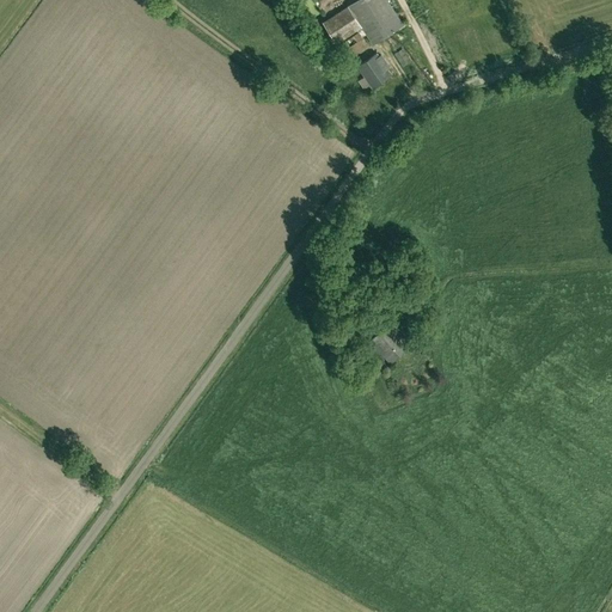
[(356,0),(348,6),(323,23),(338,47),(360,34),(363,30),(366,34),(373,46),(404,25),(387,0),(356,0)]
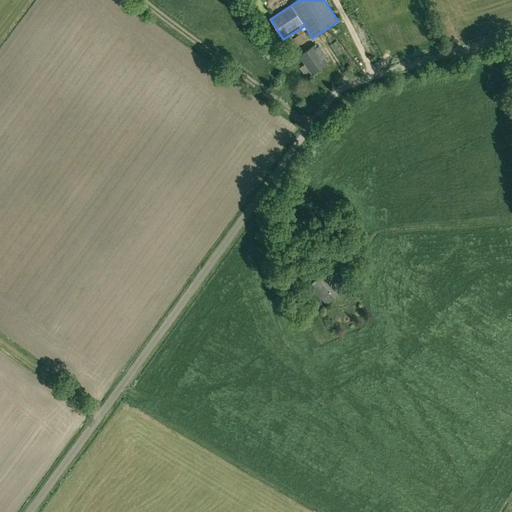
[(283,39),(272,47),(276,53),(276,54),(293,43),(297,48),(309,40),(303,31),(301,28),(283,39)]
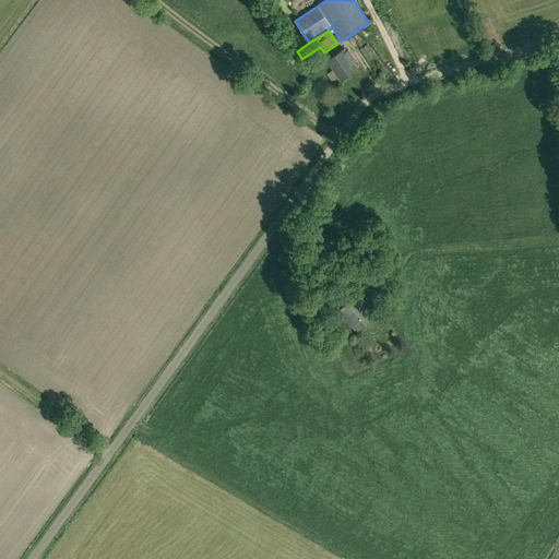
[(360,49),(368,61),(375,57),(367,45),(360,49)]
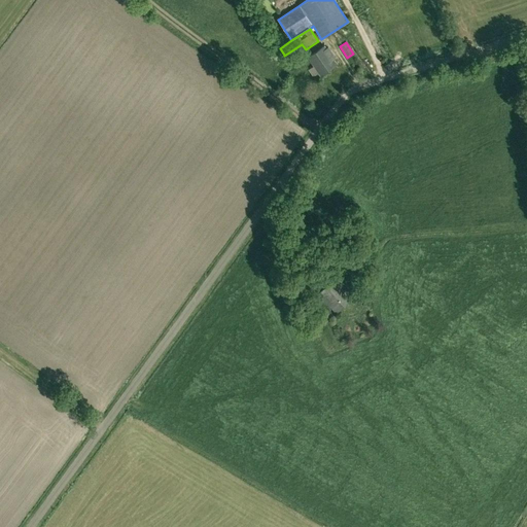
[(308,57),(320,75),(337,64),(334,60),(336,59),(327,47),(326,48),(324,45),(308,57)]
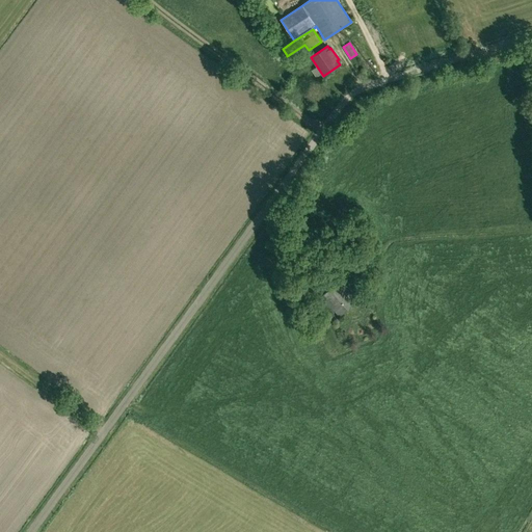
[(328,262),(344,255),(341,246),(325,251),(328,262)]
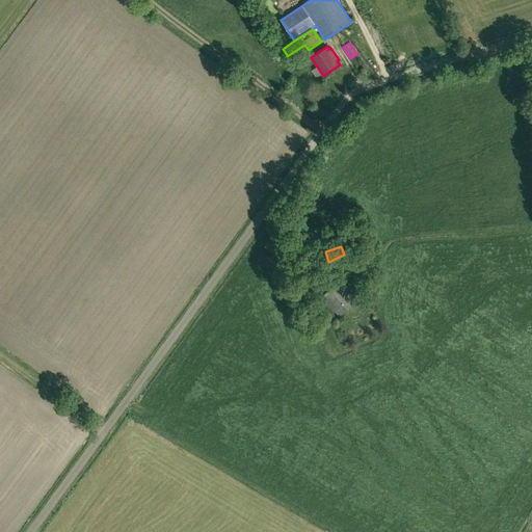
[(301,271),(294,273),(301,296),(309,293),(301,271)]
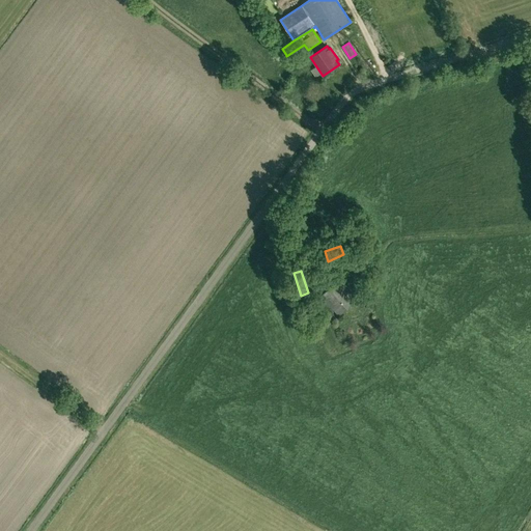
[(338,316),(356,300),(337,280),(319,296),(338,316)]
